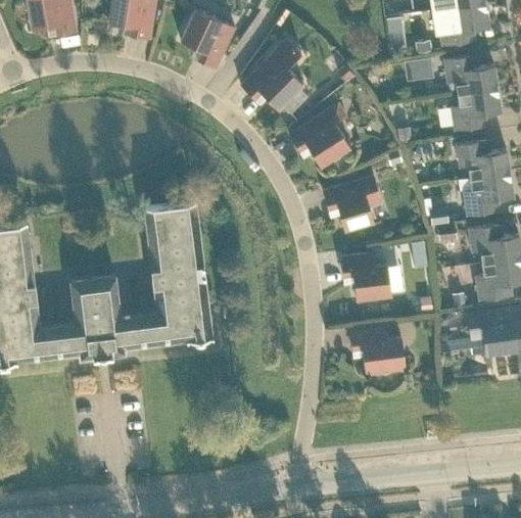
[(56,38),(77,34),(69,0),(26,0),(32,32),(54,28),(56,38)]
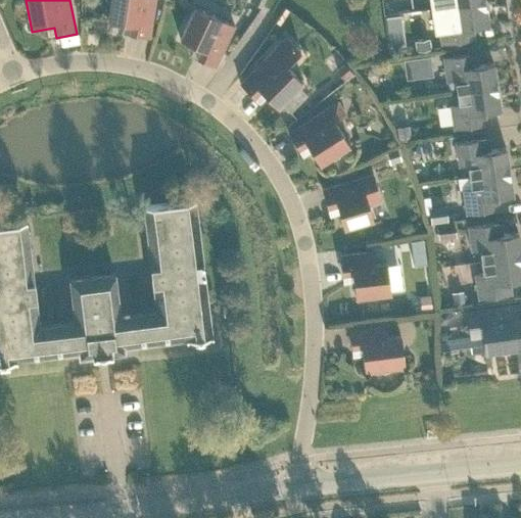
[(129,38),(149,42),(155,0),(111,0),(108,25),(131,29),(129,38)]
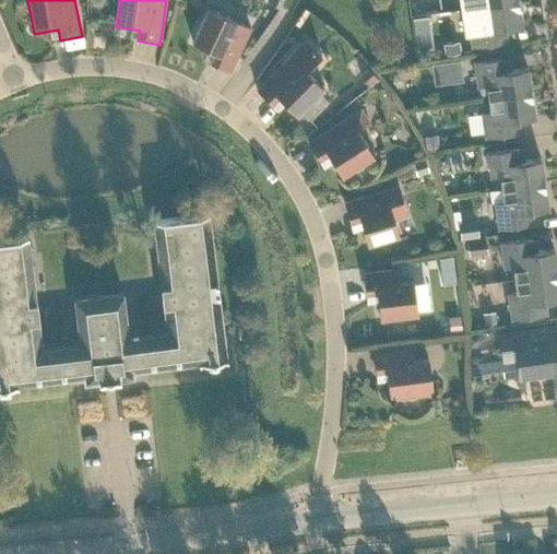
[(285,0),(274,0),(271,9),(280,13),(285,0)]
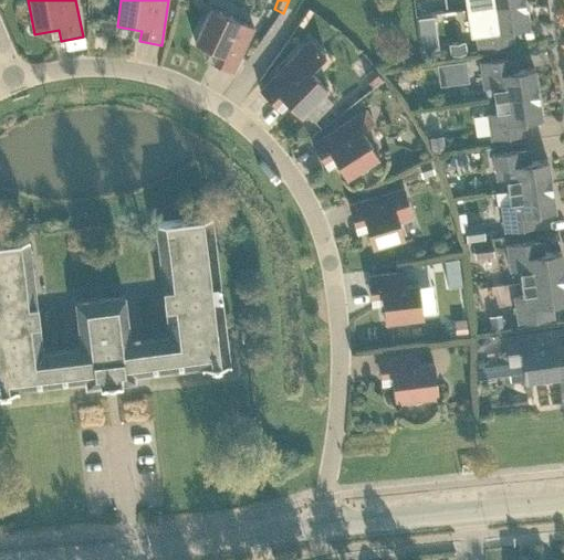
[(525,6),(523,0),(465,0),(468,14),(525,6)]
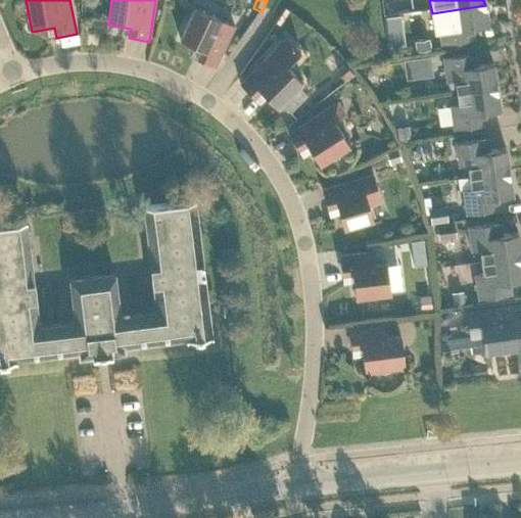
[(435,35),(440,35),(442,48),(467,45),(466,32),(488,29),(485,5),(432,13),(435,35)]
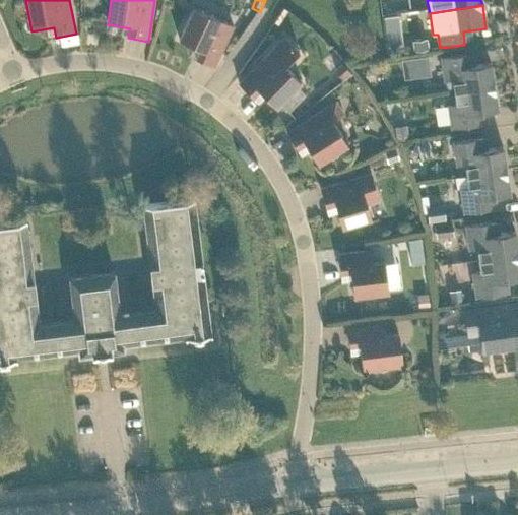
[(194,11),(179,44),(200,53),(196,62),(214,70),(234,29),(194,11)]
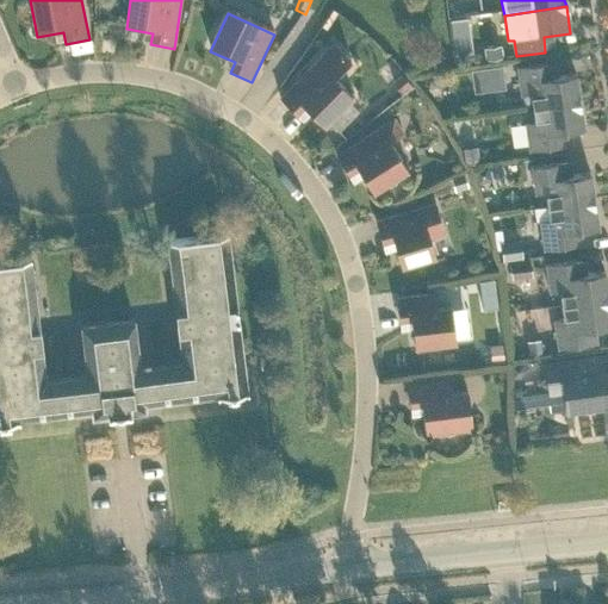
[(353,101),(335,82),(352,64),(335,48),(280,103),(297,119),(305,111),(324,130),(353,101)]
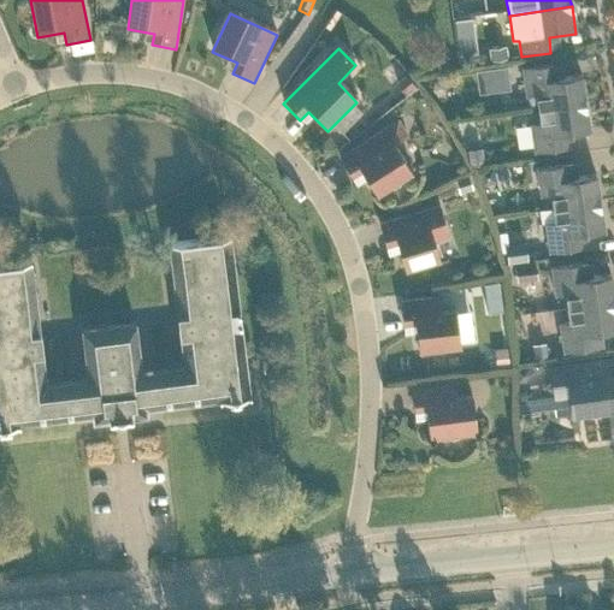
[(509,63),(507,49),(489,52),(491,66),(509,63)]
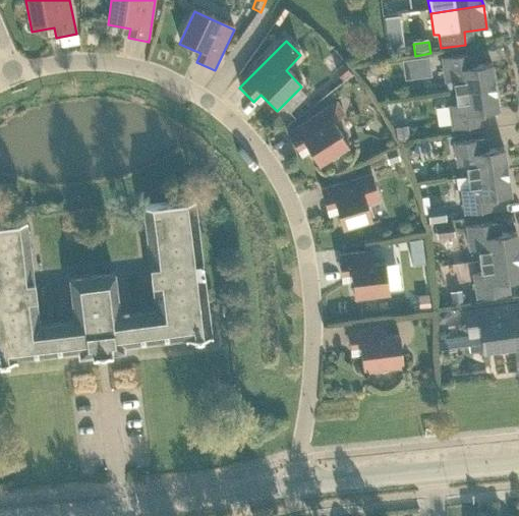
[(495,90),(492,67),(469,70),(467,58),(442,61),(446,84),(454,83),(456,96),(495,90)]
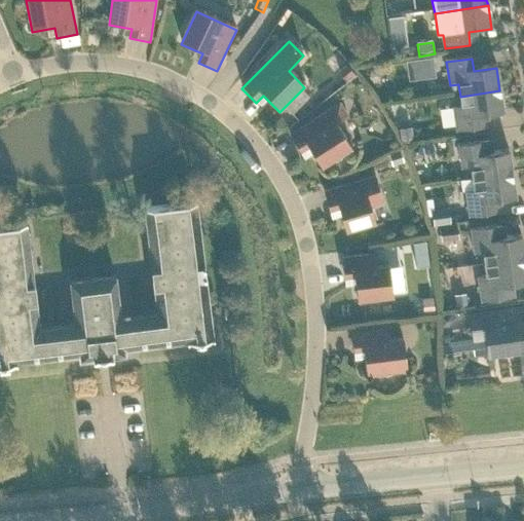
[(435,62),(408,66),(411,84),(437,80),(435,62)]
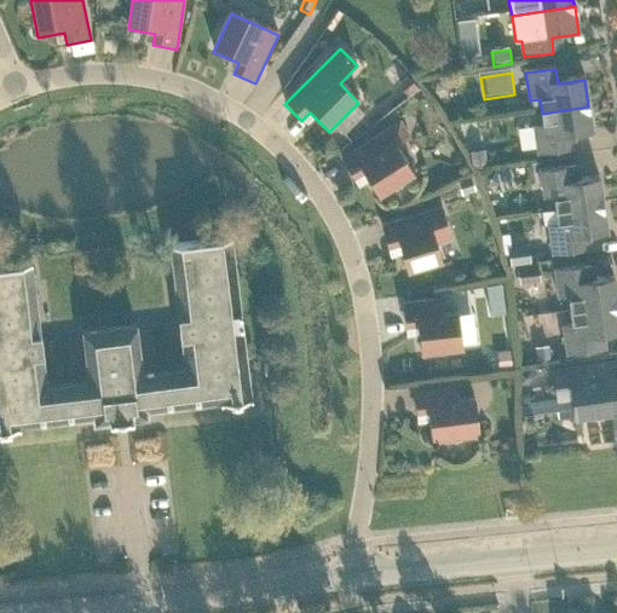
[(419,93),(408,79),(398,87),(409,100),(419,93)]
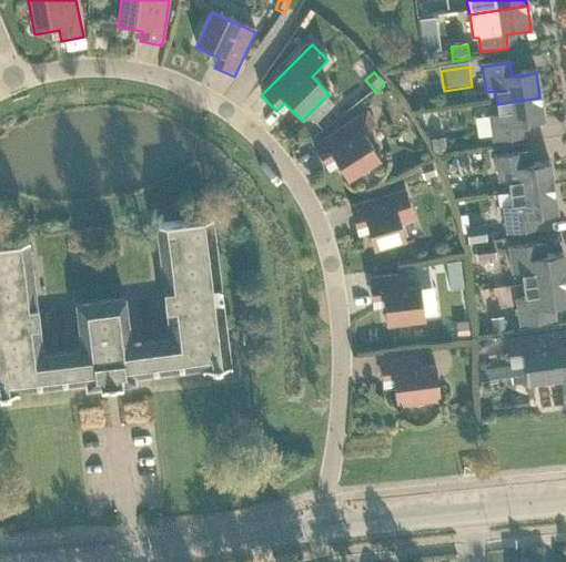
[(519,126),(544,123),(539,98),(497,104),(499,118),(489,119),(494,144),(521,141),(519,126)]
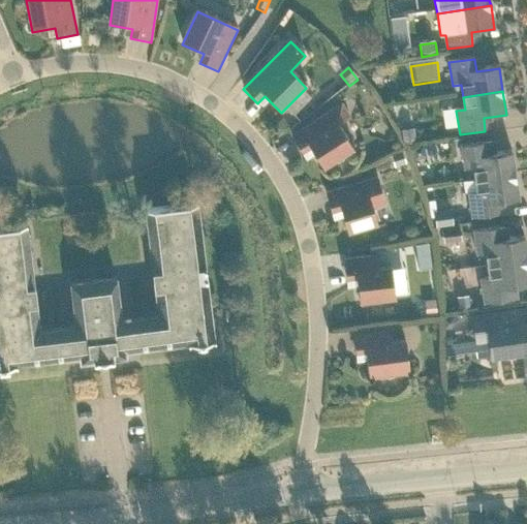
[(353,151),(338,126),(349,119),(342,106),(291,139),(303,156),(311,151),(323,171),(334,164),(336,165),(338,165),(340,164),(341,163),(342,162),(343,161),(344,159),(344,157),(353,151)]
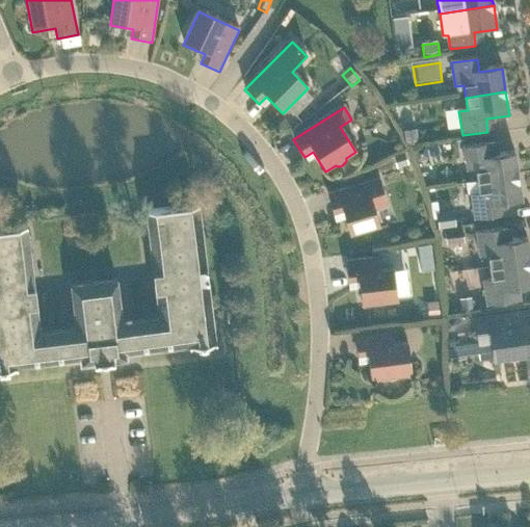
[(418,132),(405,134),(407,148),(407,149),(420,147),(418,132)]
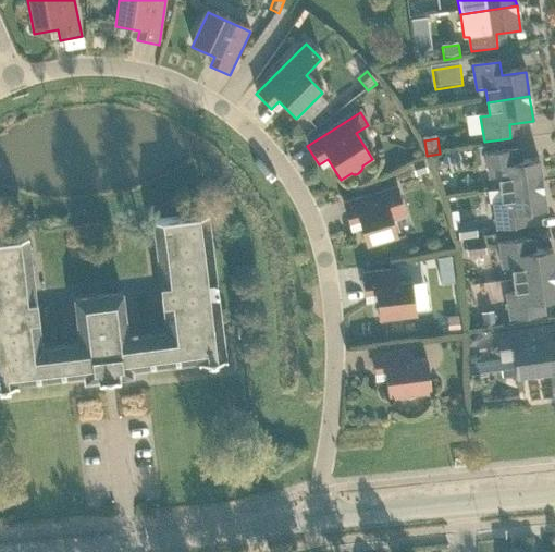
[(543,186),(539,162),(515,166),(513,152),(486,156),(490,181),(498,180),(501,193),(543,186)]
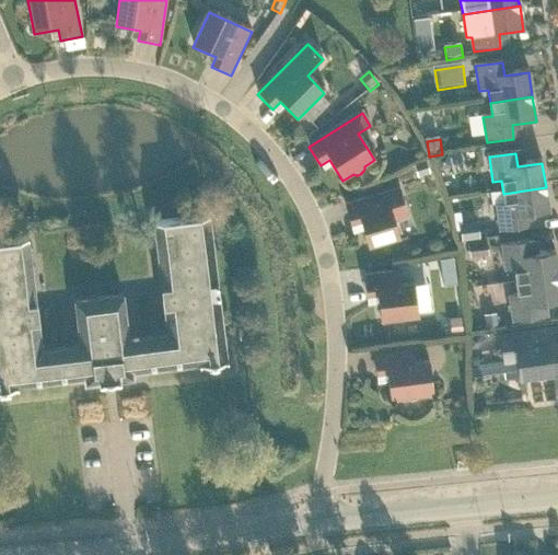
[(452,171),(450,158),(437,160),(439,174),(452,171)]
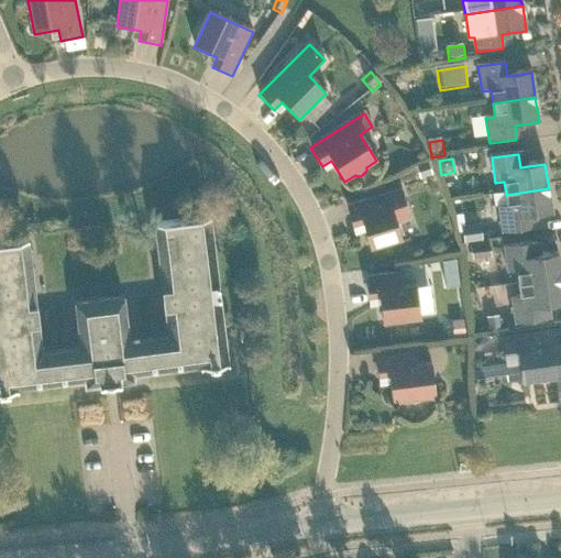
[(433,177),(430,164),(417,168),(420,182),(433,177)]
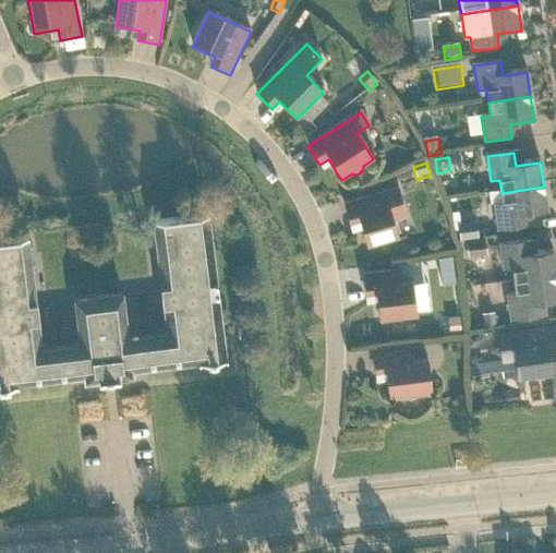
[(523,215),(547,212),(544,187),(502,193),(504,206),(494,207),(498,232),(524,229),(523,215)]
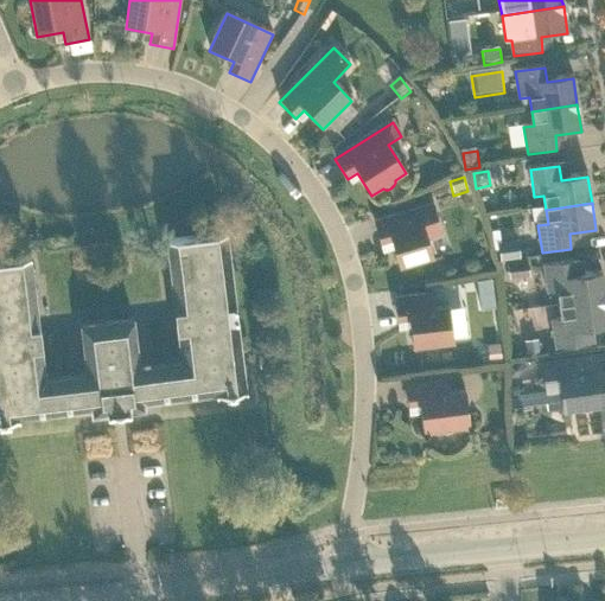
[(432,243),(428,243),(428,242),(443,237),(433,206),(375,224),(381,247),(393,244),(400,269),(433,260),(433,256),(435,255),(432,243)]
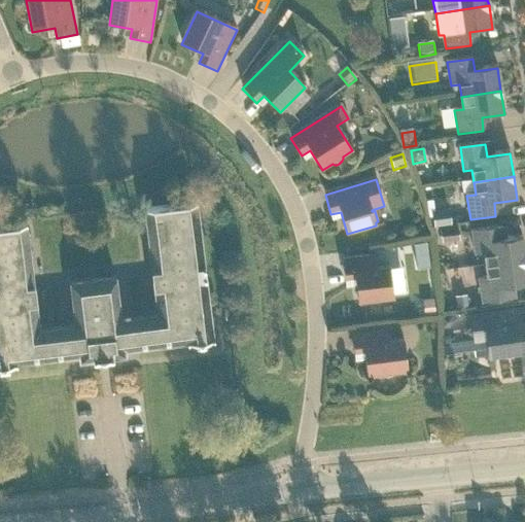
[(148,234),(199,227),(197,206),(145,212),(148,234)]
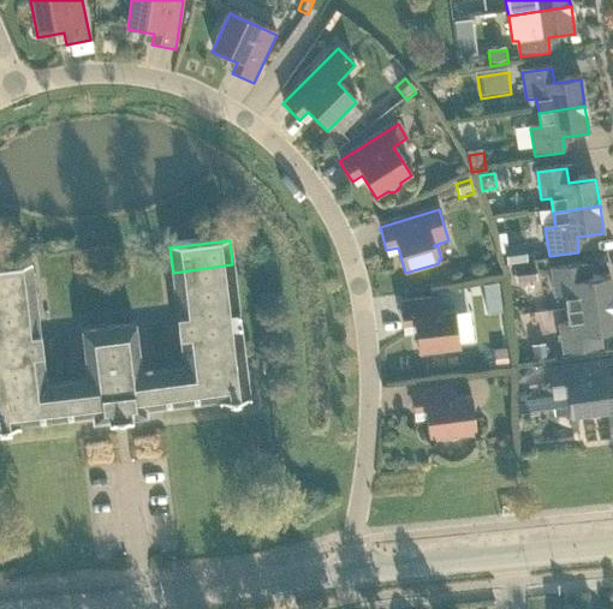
[(528,266),(525,246),(505,249),(509,268),(528,266)]
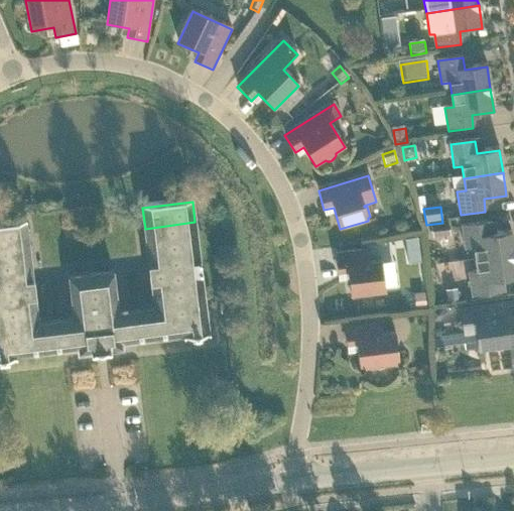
[(147,249),(198,243),(195,222),(145,229),(147,249)]
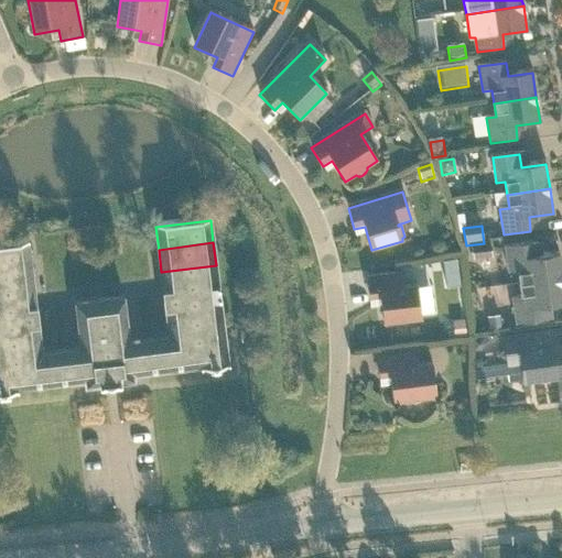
[(0,269),(31,265),(28,243),(0,245),(0,269)]
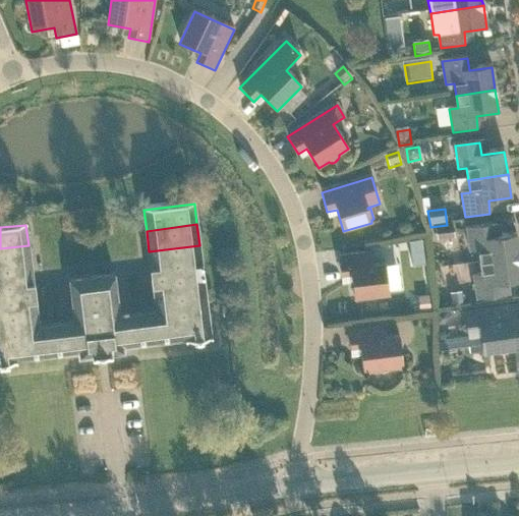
[(455,240),(453,226),(436,229),(438,243),(455,240)]
